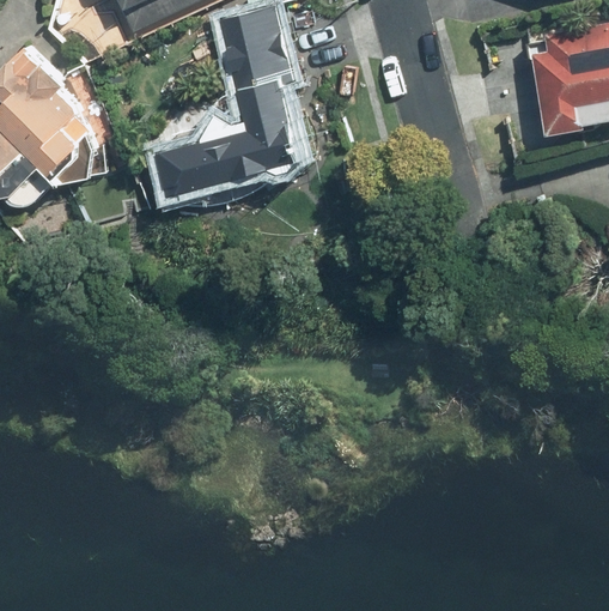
[(116,0),(132,34),(202,0),(116,0)]
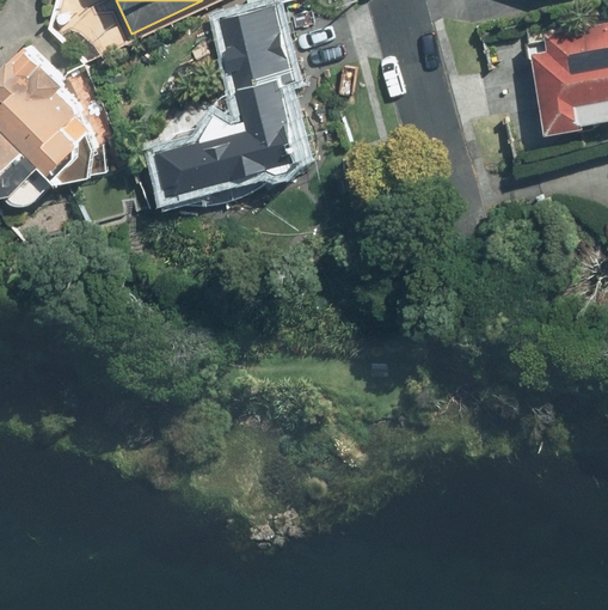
[(293,83),(272,7),(215,22),(245,130),(153,154),(165,197),(299,163),(278,86),(293,83)]
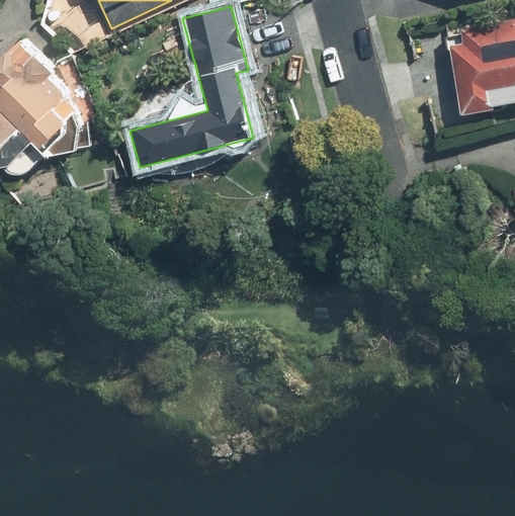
[(461,43),(447,45),(459,116),(514,106),(514,18),(459,29),(461,43)]
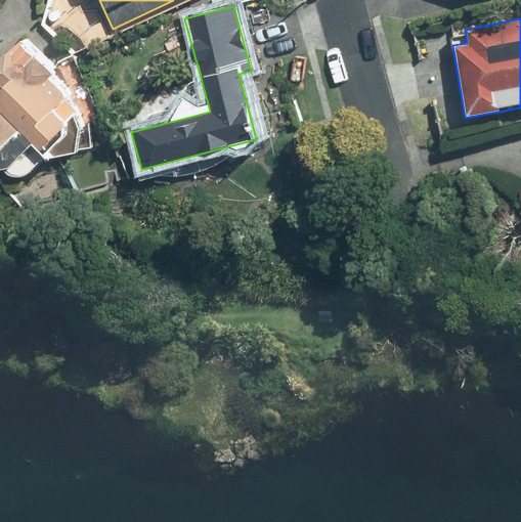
[(0,85),(4,90),(0,93),(0,112),(19,131),(39,150),(76,114),(63,100),(67,98),(49,80),(52,77),(18,42),(0,59),(0,85)]
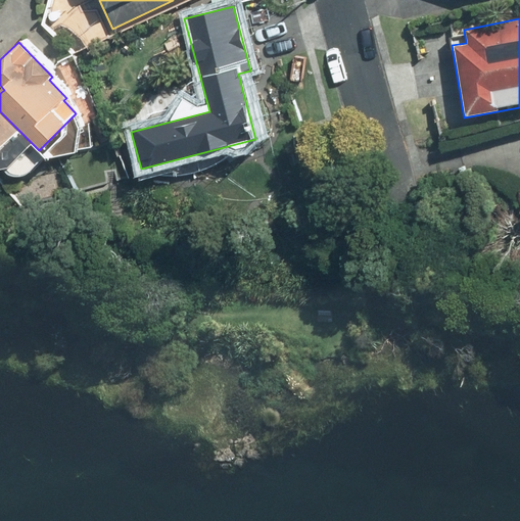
[(0,150),(19,131),(0,111),(0,150)]
